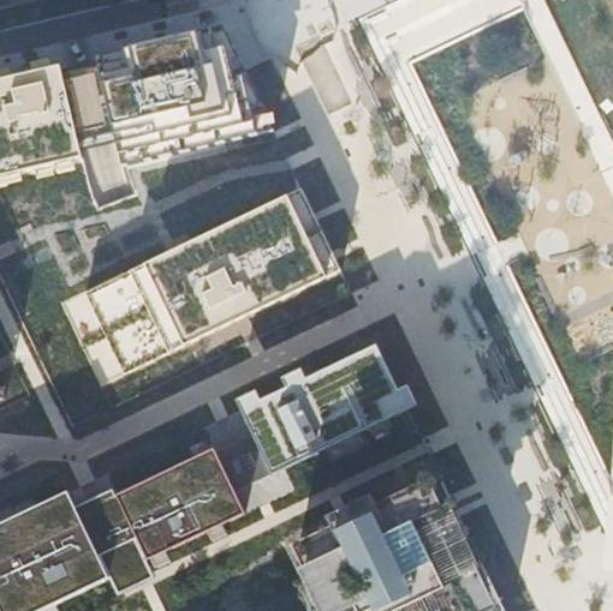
[(224,27),(0,79),(0,179),(82,159),(78,139),(114,131),(123,166),(274,130),(224,27)]
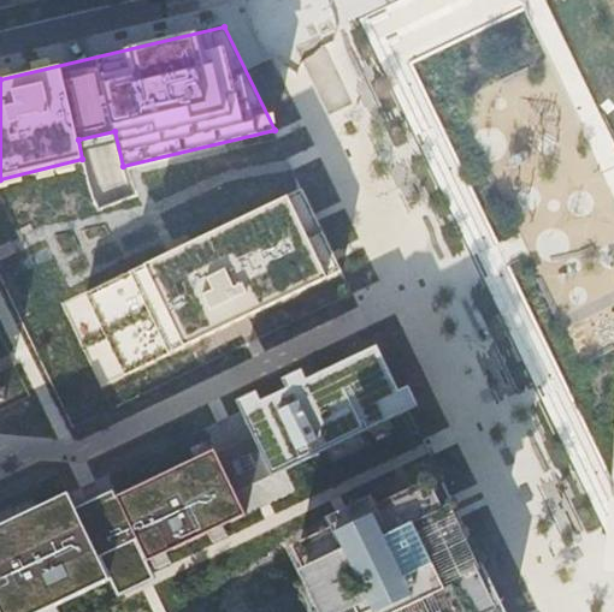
[(340,268),(301,188),(84,291),(123,372),(340,268)]
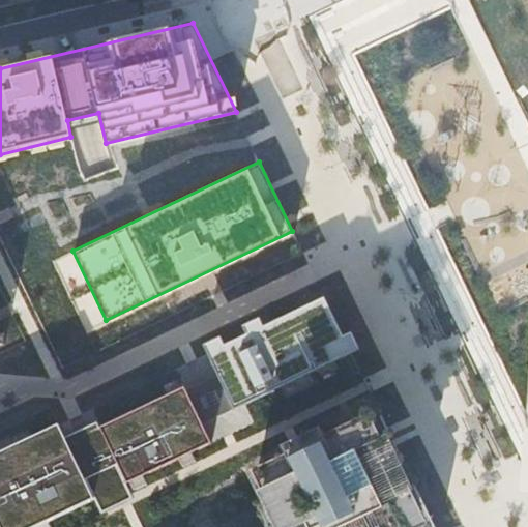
[(324,296),(205,352),(215,374),(231,408),(232,409),(351,354),(324,296)]
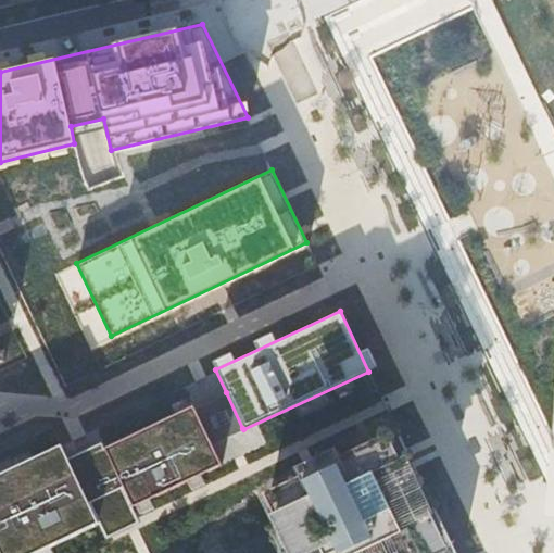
[(226,392),(192,409),(209,443),(242,428),(226,392)]
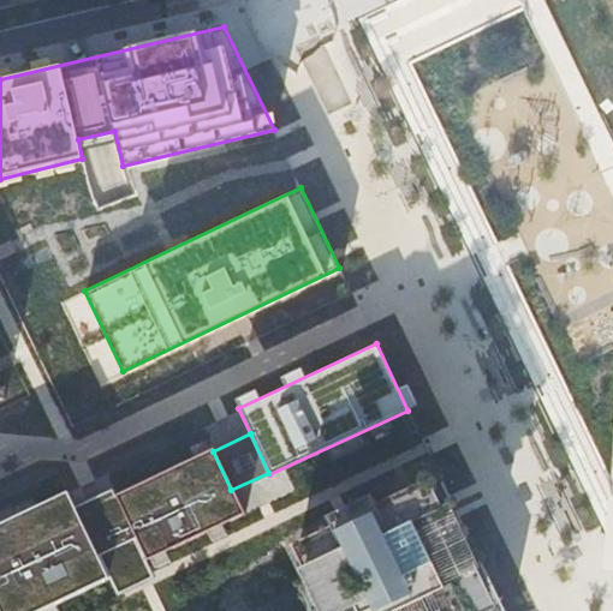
[(65,490),(0,519),(0,610),(29,610),(105,576),(113,593),(150,575),(143,558),(242,514),(231,490),(213,451),(210,447),(113,492),(111,487),(72,504),(65,490)]
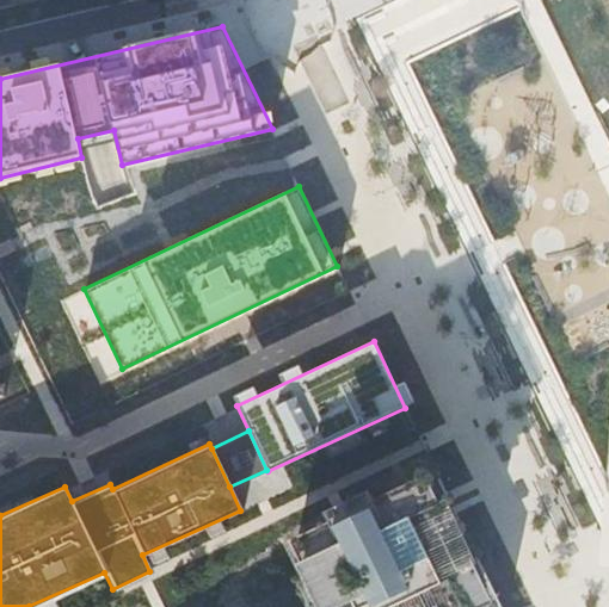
[(461,522),(437,475),(381,501),(385,508),(294,552),(320,606),(500,606),(477,557),(460,564),(443,531),(461,522)]
